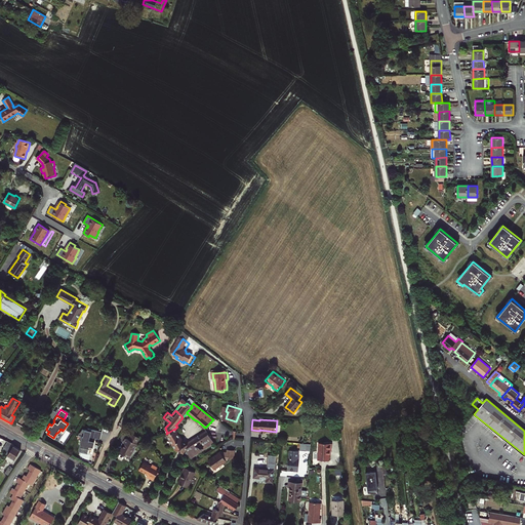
[(93,437),(94,429),(87,428),(86,430),(84,429),(83,436),(80,436),(80,440),(81,440),(80,446),(81,446),(80,451),(87,453),(88,446),(93,446),(94,441),(92,440),(92,437),(93,437)]
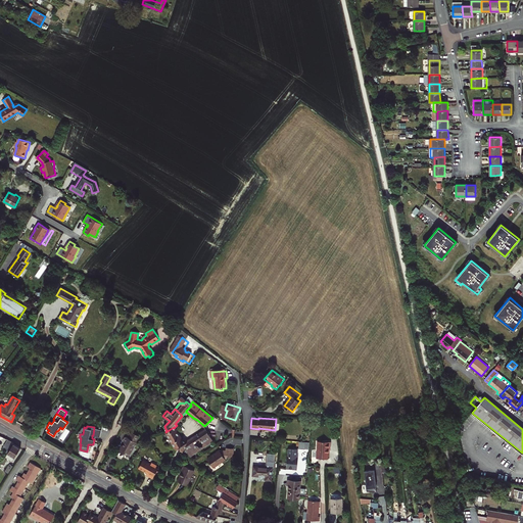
[(182,450),(186,442),(181,440),(174,428),(174,427),(165,432),(175,448),(176,447),(182,450)]
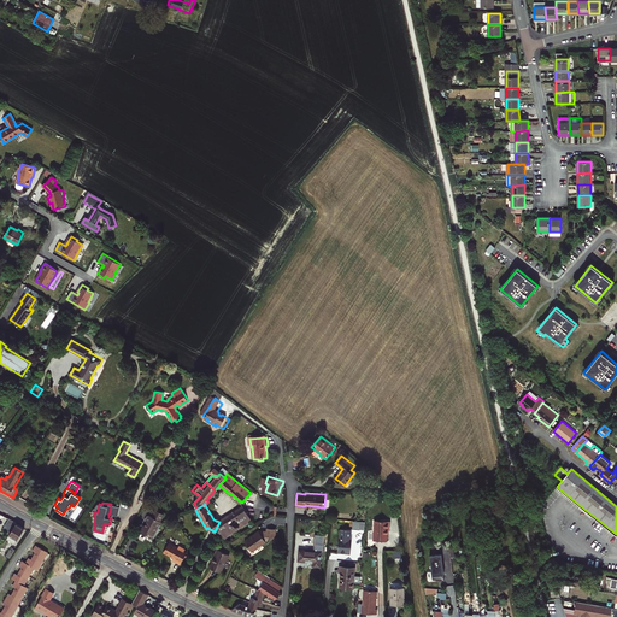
[(222,536),(250,518),(242,507),(219,522),(215,532),(216,533),(216,532),(222,536)]
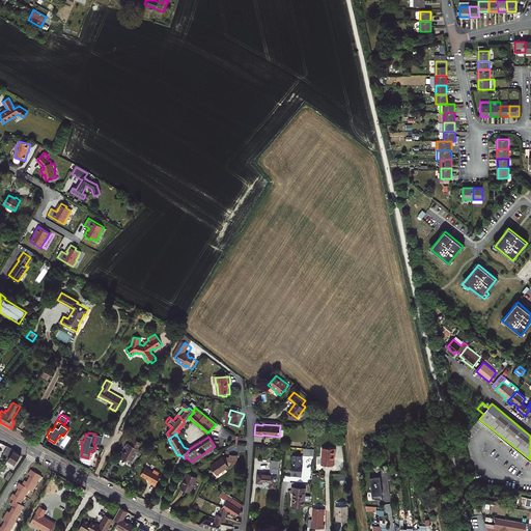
[(127,459),(131,462),(131,463),(135,454),(137,454),(138,451),(138,450),(139,448),(138,448),(141,442),(135,438),(131,444),(129,443),(127,444),(124,448),(127,449),(124,452),(123,451),(120,457),(126,460),(127,459)]
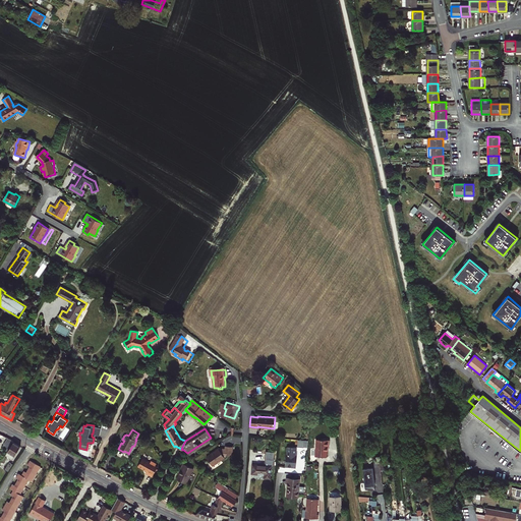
[(3,445),(9,449),(13,442),(14,441),(8,438),(3,445)]
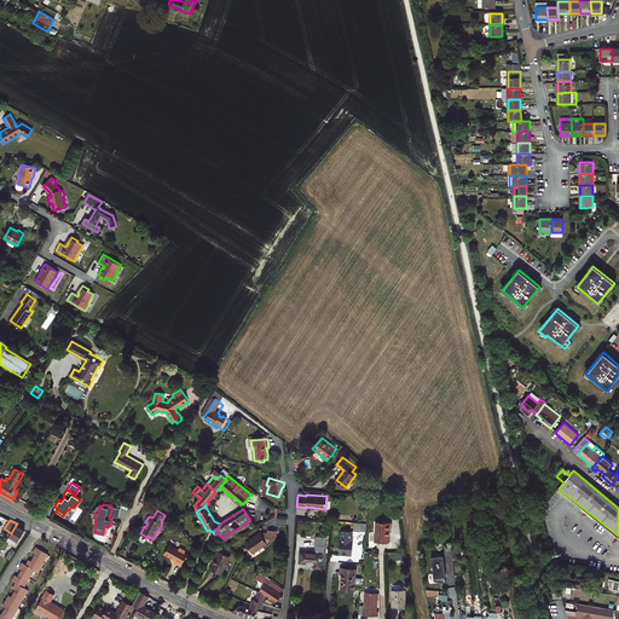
[(253,522),(250,520),(223,538),(225,542),(253,522)]
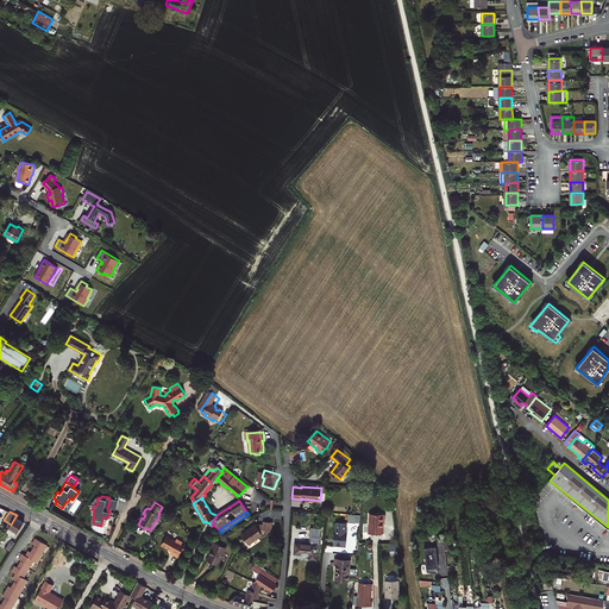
[(384,522),(385,513),(370,513),(369,533),(382,534),(383,526),(383,522),(384,522)]
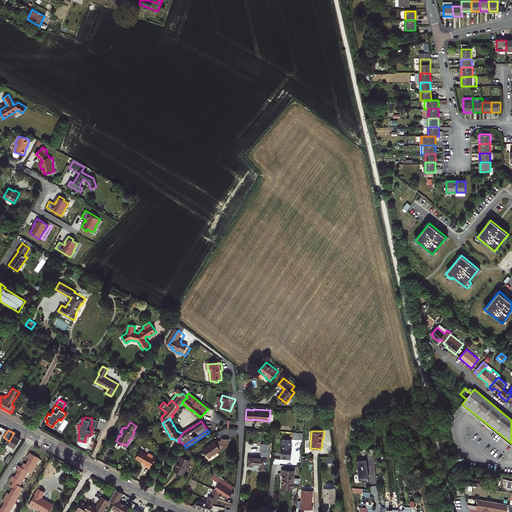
[(13,434),(9,441),(1,454),(4,455),(7,450),(6,450),(7,448),(12,451),(20,438),(13,434)]
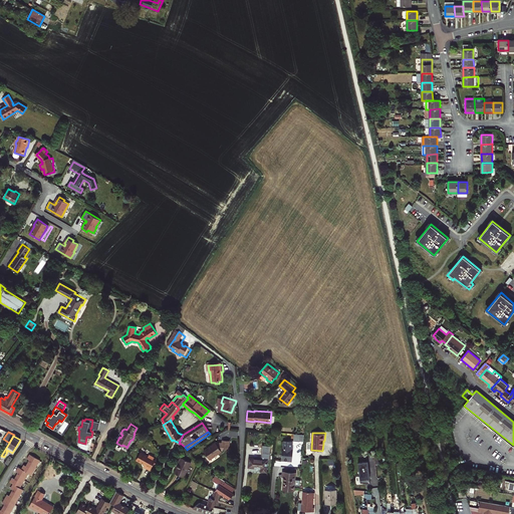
[(216,445),(215,443),(211,446),(208,448),(204,451),(206,455),(206,456),(207,457),(210,460),(218,455),(225,450),(226,449),(230,449),(230,441),(222,440),(222,443),(219,443),(219,445),(216,445)]
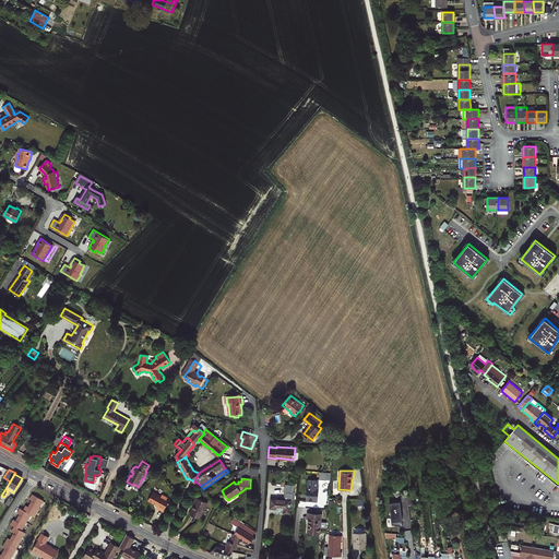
[(317,479),(308,478),(307,487),(306,487),(306,495),(307,495),(307,500),(309,501),(310,500),(317,501),(318,488),(317,488),(317,479)]
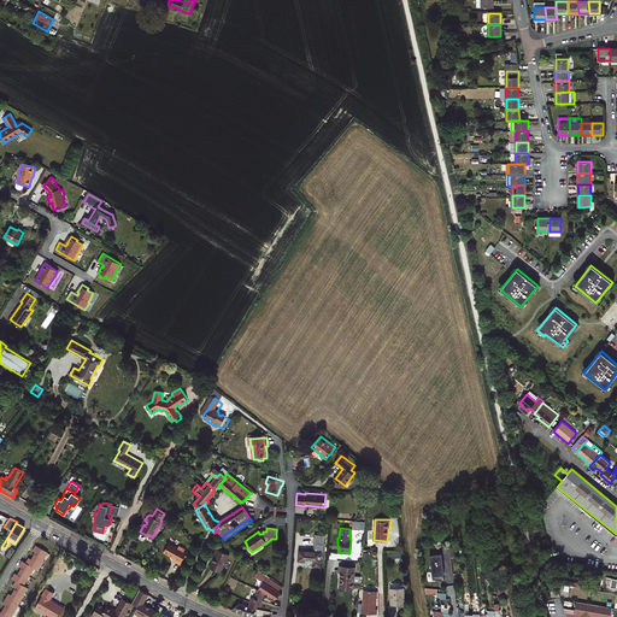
[(172,560),(180,565),(187,553),(184,552),(186,550),(178,546),(177,548),(169,544),(164,552),(174,558),(172,560)]
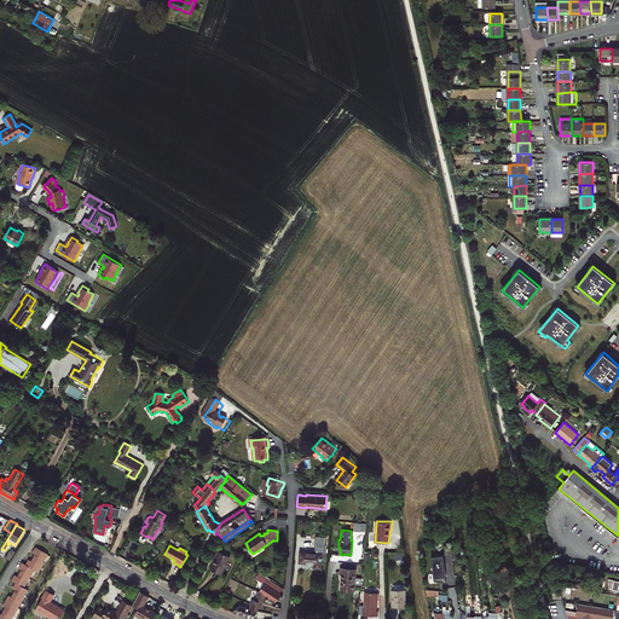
[(322,554),(324,554),(324,545),(314,545),(314,553),(300,551),(299,561),(300,561),(299,562),(314,563),(314,567),(320,568),(322,554)]
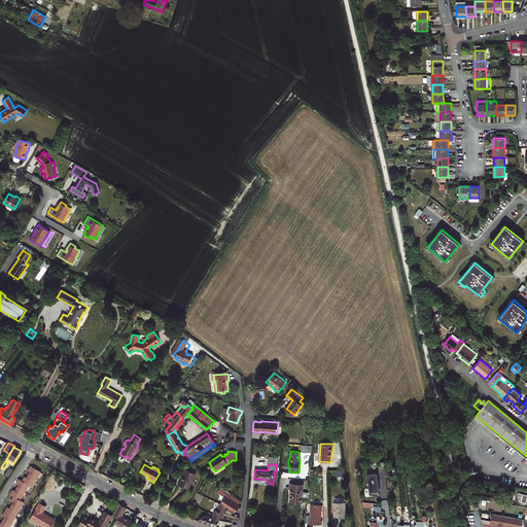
[(30,471),(29,473),(27,478),(25,476),(22,481),(19,479),(16,483),(19,484),(16,488),(14,491),(12,490),(10,494),(13,496),(10,500),(13,501),(9,507),(7,506),(2,515),(4,517),(1,523),(0,522),(0,526),(9,526),(24,501),(21,500),(25,492),(29,485),(32,487),(41,471),(30,465),(28,469),(30,471)]
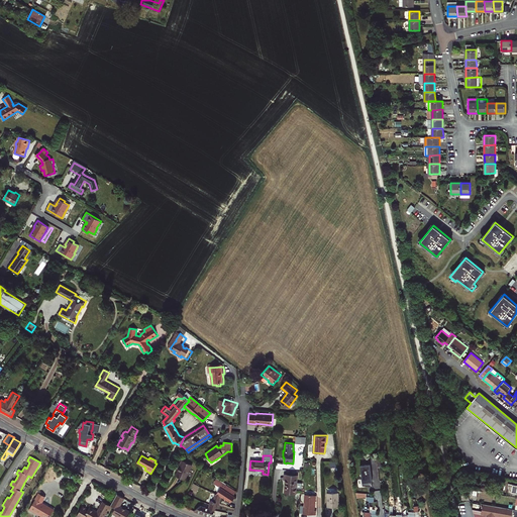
[(182,459),(179,463),(181,464),(179,468),(176,475),(184,480),(192,464),(182,459)]
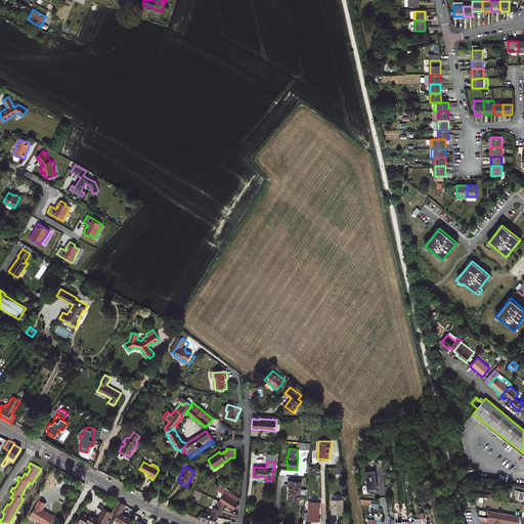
[(375,470),(365,472),(369,491),(377,492),(375,470)]
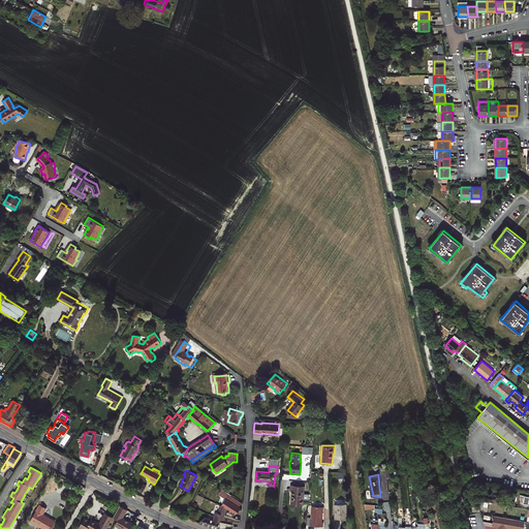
[(291,486),(290,490),(292,490),(291,503),(303,504),(304,487),(291,486)]
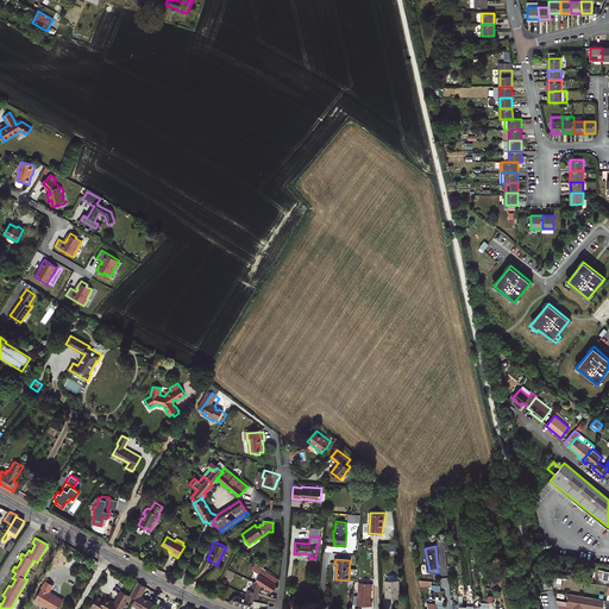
[(274,583),(277,578),(265,570),(262,575),(253,582),(251,591),(249,590),(245,598),(236,596),(228,602),(250,608),(253,598),(257,600),(261,584),(272,591),(276,585),(274,583)]
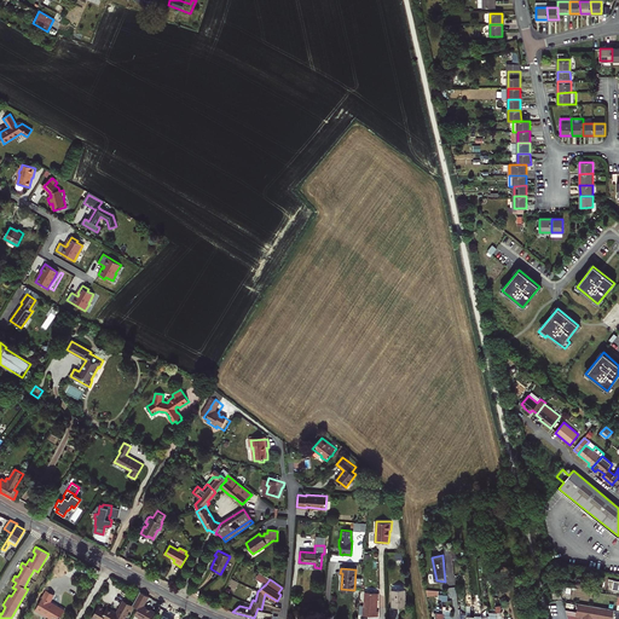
[(618,595),(618,580),(608,579),(606,594),(618,596),(618,595)]
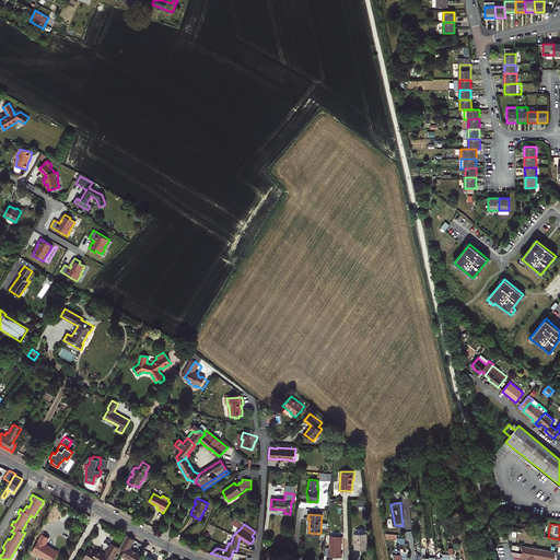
[(45,544),(49,537),(42,534),(32,551),(47,559),(53,559),(58,551),(45,544)]
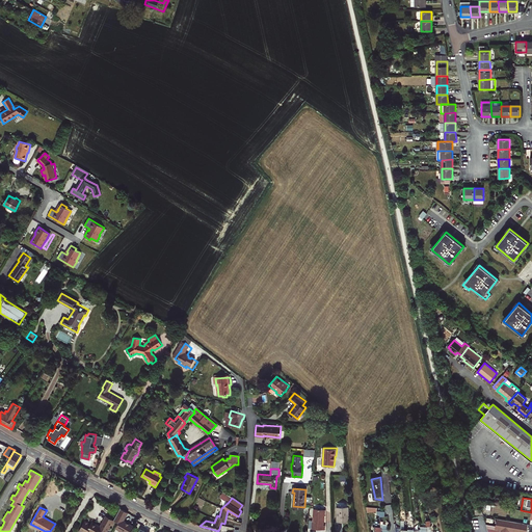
[(348,521),(347,507),(337,508),(338,521),(348,521)]
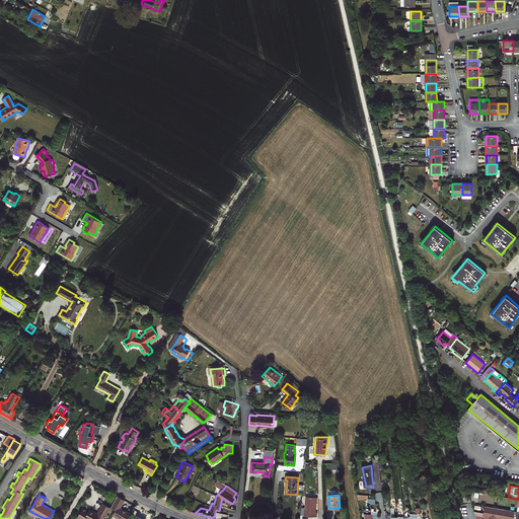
[(317,517),(317,512),(315,512),(317,497),(306,496),(304,516),(317,517)]
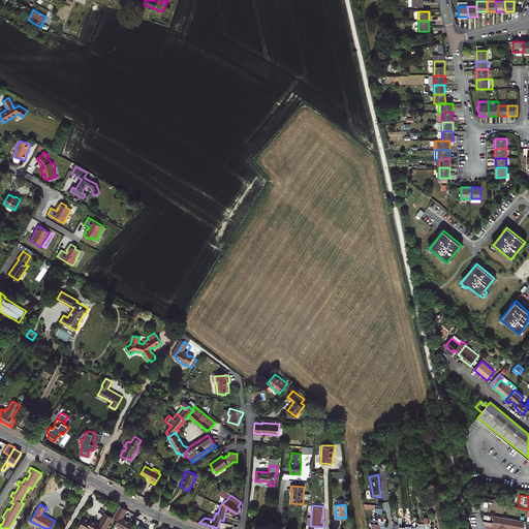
[(88,519),(84,517),(78,528),(80,528),(87,528),(88,528),(89,528),(101,528),(102,528),(103,528),(105,528),(110,522),(113,517),(104,512),(99,523),(91,518),(89,522),(87,521),(88,519)]
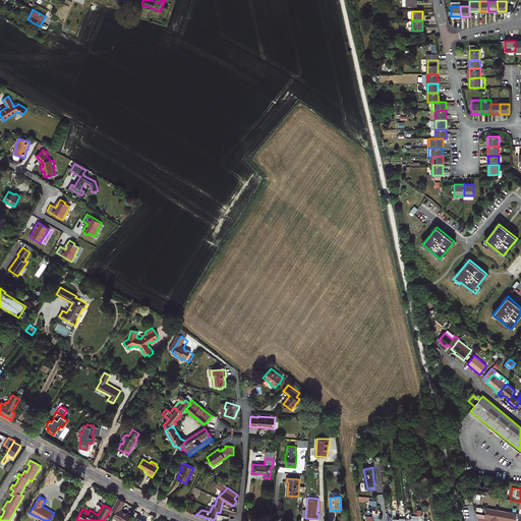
[(520,520),(520,513),(519,513),(486,508),(485,515),(475,514),(476,520),(520,520)]
